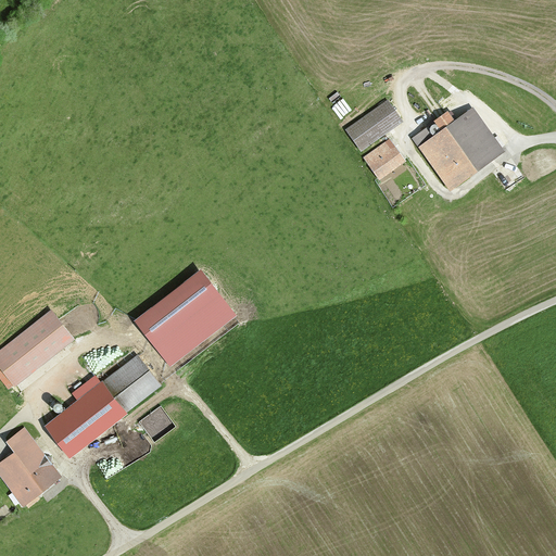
[(344,129),(359,151),(402,121),(387,100),(344,129)]
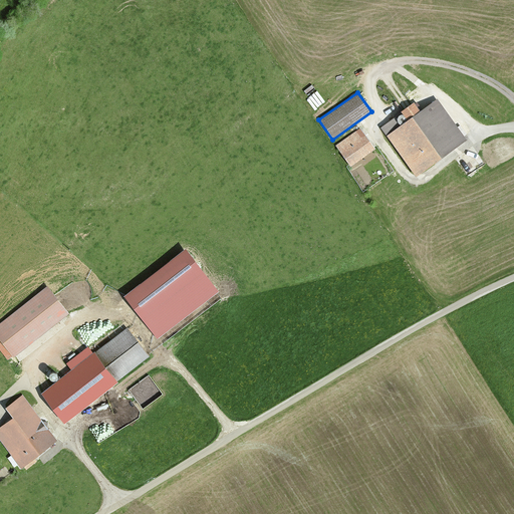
[(414,174),(463,139),(435,98),(419,110),(414,103),(401,112),(407,120),(386,136),(414,174)]
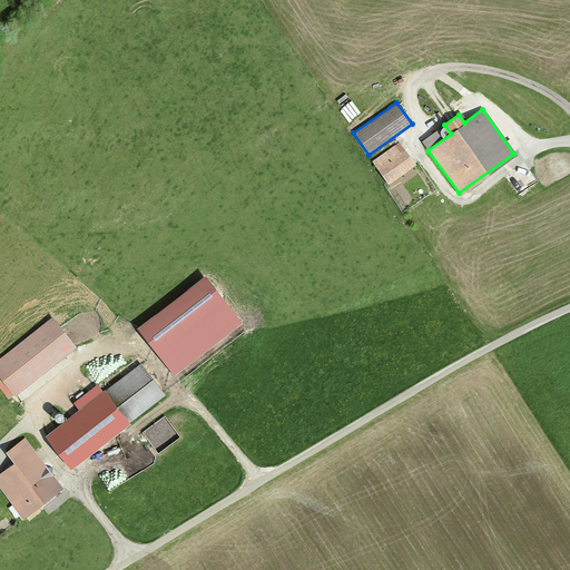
[(400,143),(372,161),(386,183),(414,165),(400,143)]
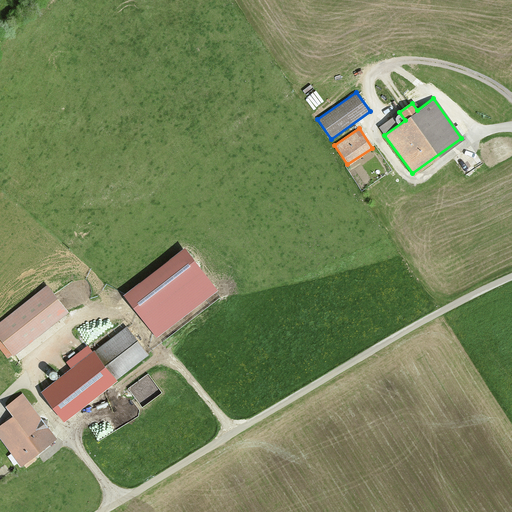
[(185,250),(125,296),(156,336),(216,290),(185,250)]
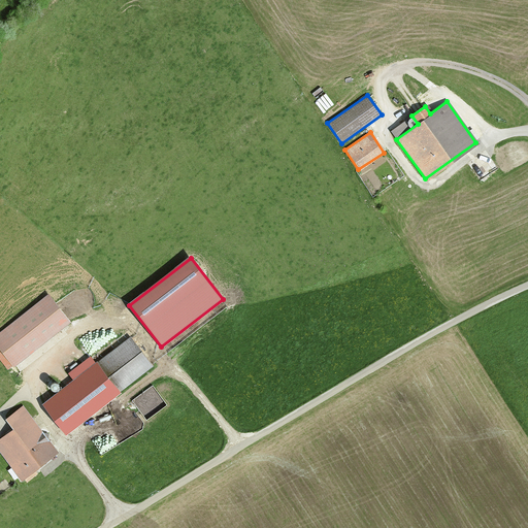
[(47,295),(0,331),(0,351),(12,367),(69,323),(47,295)]
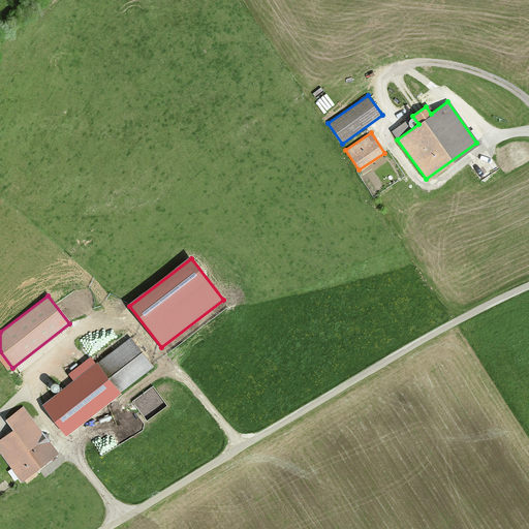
[(96,367),(117,394),(154,365),(132,338),(96,367)]
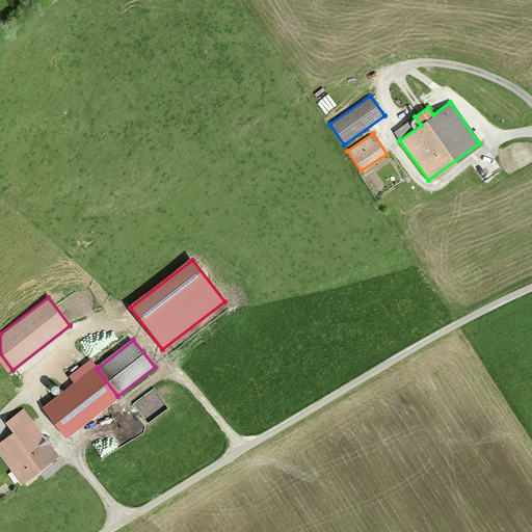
[(73,383),(42,407),(64,437),(117,396),(97,369),(88,360),(68,376),(73,383)]
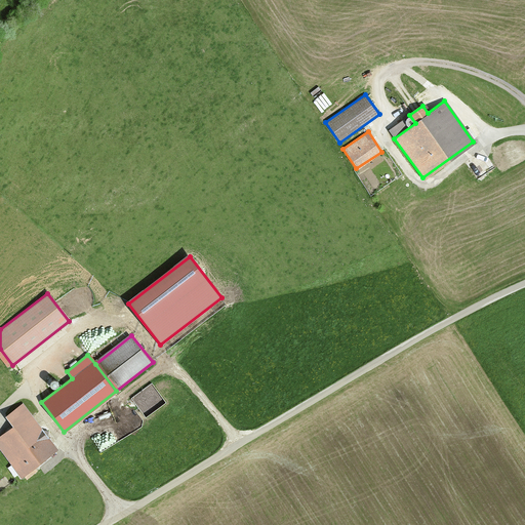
[(3,417),(11,428),(0,435),(0,449),(22,478),(56,451),(21,404),(3,417)]
